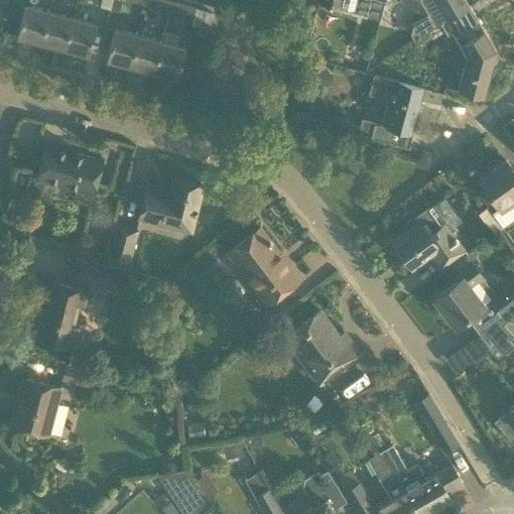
[(114,0),(104,0),(102,8),(112,11),(113,6),(114,1),(114,0)]
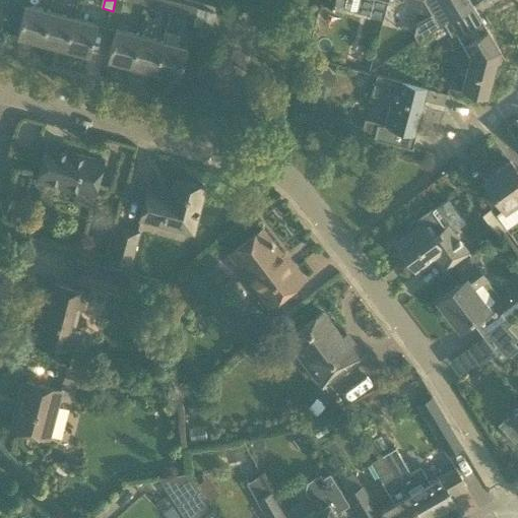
[(175,3),(163,0),(149,0),(148,7),(172,13),(175,3)]
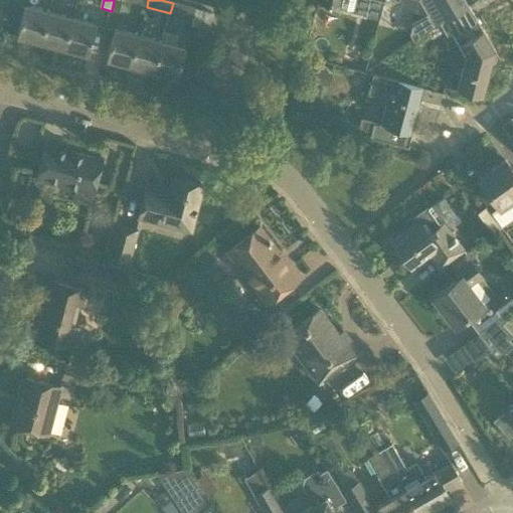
[(380,21),(385,0),(321,0),(321,5),(340,10),(342,0),(370,0),(366,17),(380,21)]
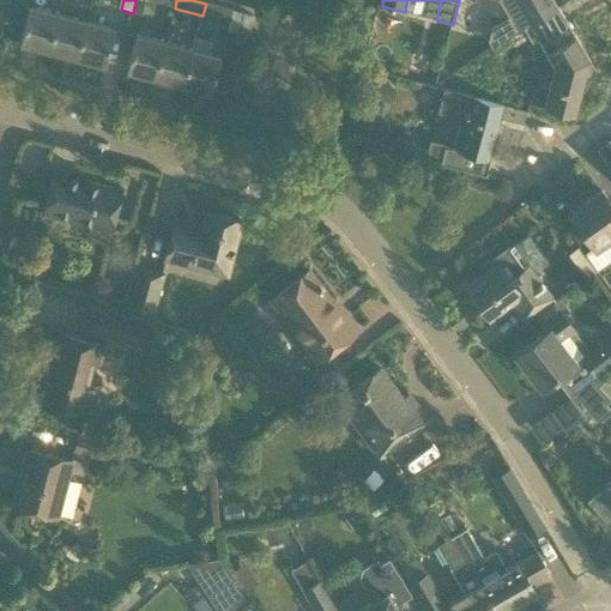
[(495,0),(501,1),(501,2),(510,18),(492,29),(489,42),(492,48),(519,32),(560,8),(554,0),(495,0)]
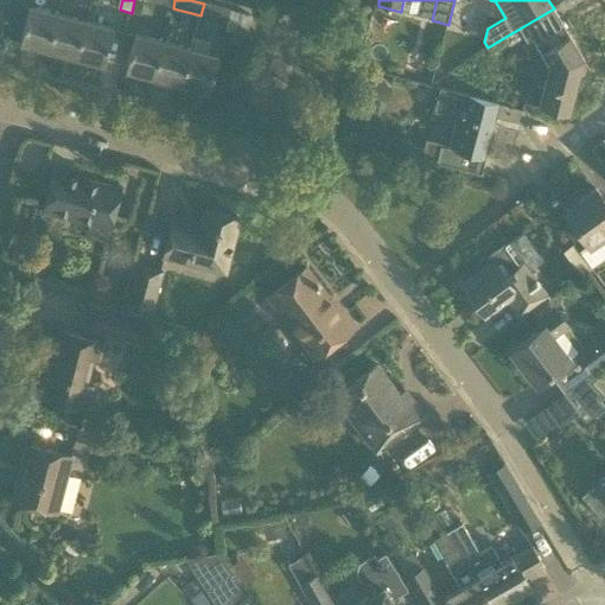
[(133,7),(132,13),(140,16),(144,4),(134,1),(133,7)]
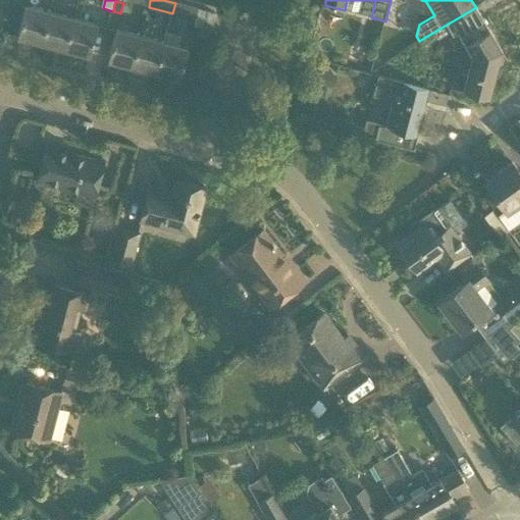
[(172,13),(197,19),(200,9),(175,3),(172,13)]
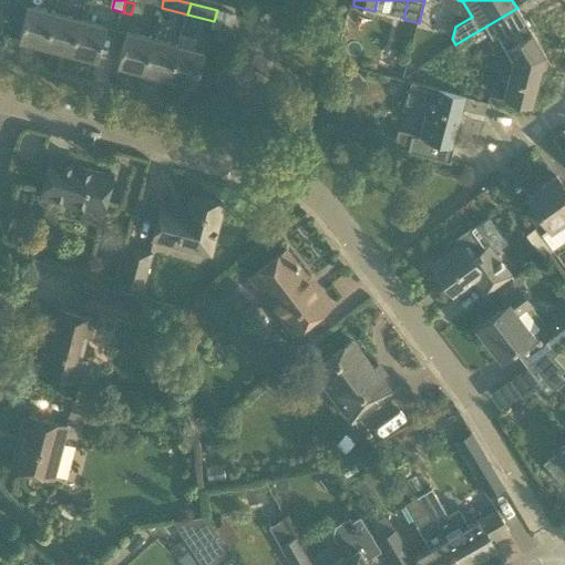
[(47,49),(55,14),(29,8),(20,42),(47,49)]
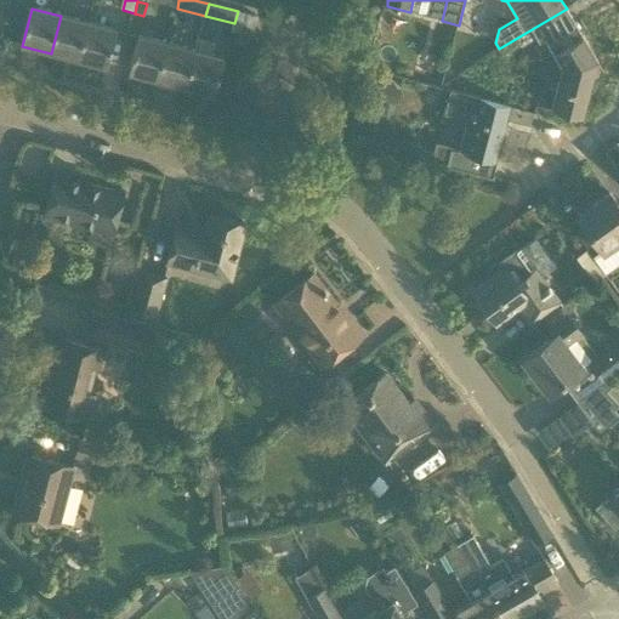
[(603,71),(567,9),(526,33),(526,34),(532,30),(540,45),(546,41),(563,69),(558,89),(552,112),(585,120),(596,80),(601,81),(603,71)]
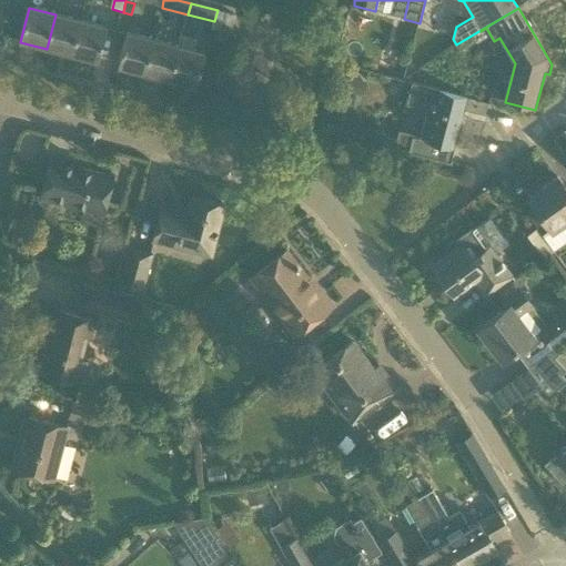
[(72,56),(81,21),(56,14),(47,49),(72,56)]
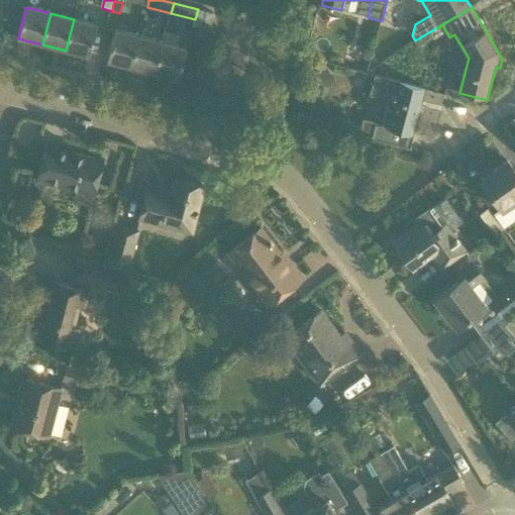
[(66,50),(90,57),(98,26),(74,19),(66,50)]
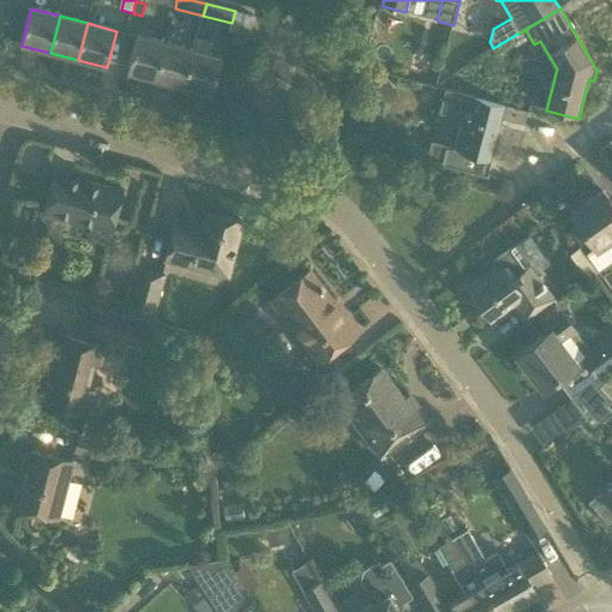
[(156,81),(166,43),(138,36),(129,73),(156,81)]
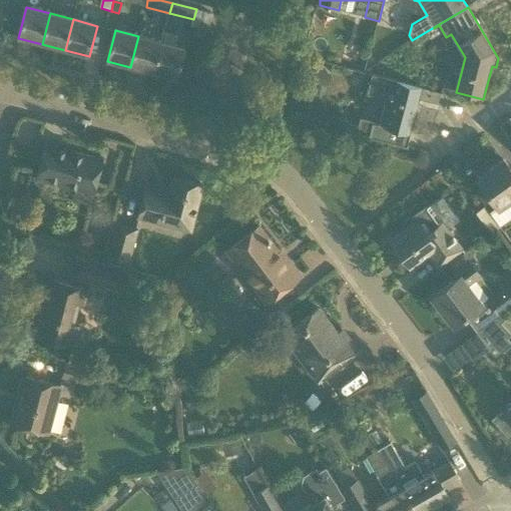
[(162,42),(153,73),(177,79),(185,49),(176,46),(178,36),(164,32),(162,42)]
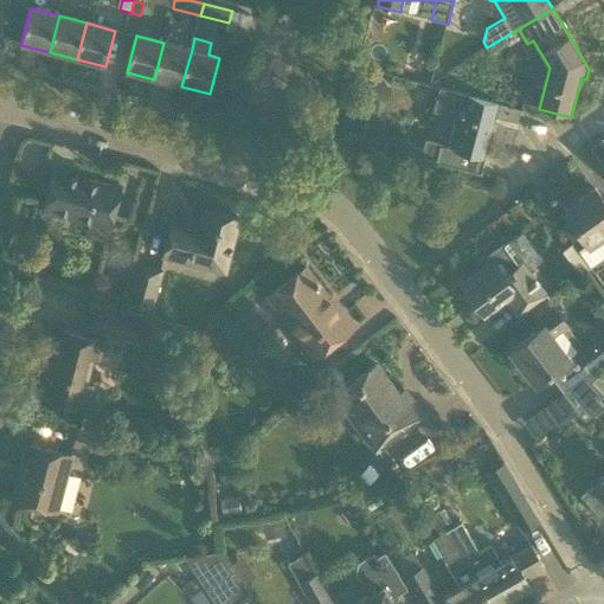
[(181,87),(192,50),(164,43),(154,79),(181,87)]
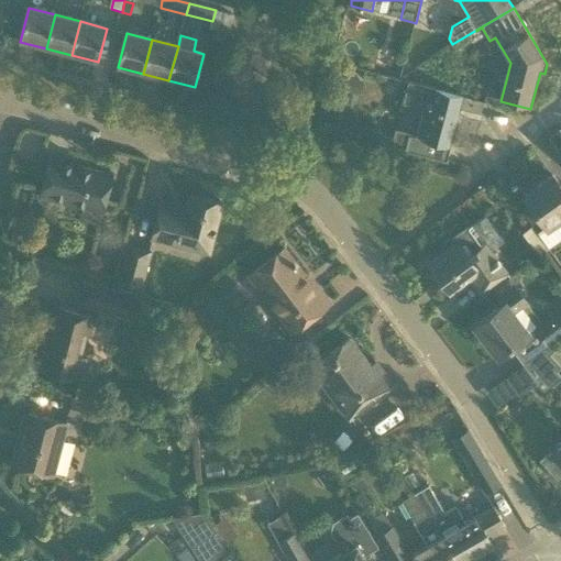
[(348,79),(344,90),(355,92),(359,83),(348,79)]
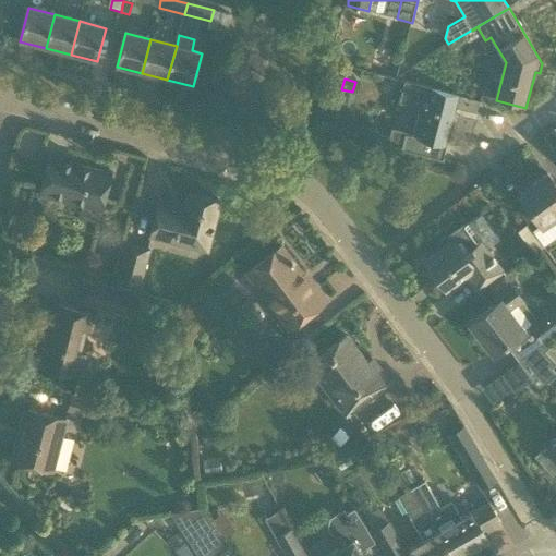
[(402,150),(422,156),(444,161),(460,97),(406,82),(399,104),(424,110),(417,139),(407,135),(402,150)]
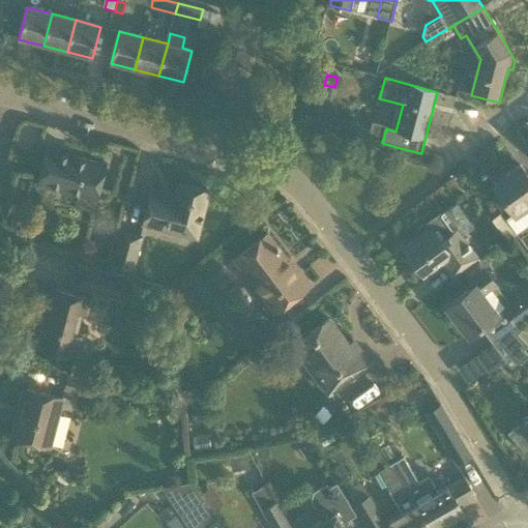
[(98,201),(108,166),(48,149),(38,185),(98,201)]
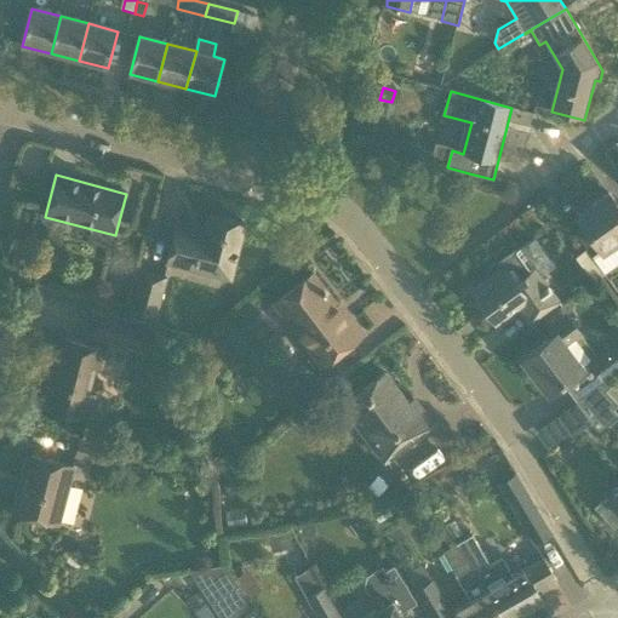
[(617,205),(610,195),(578,217),(604,253),(617,244),(617,205)]
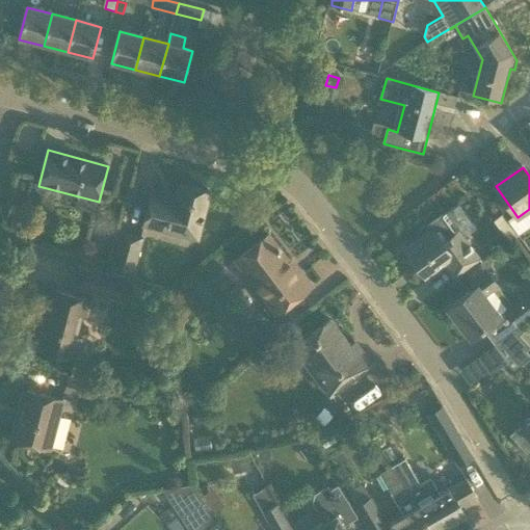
[(199,239),(211,193),(181,185),(178,197),(153,191),(144,226),(199,239)]
